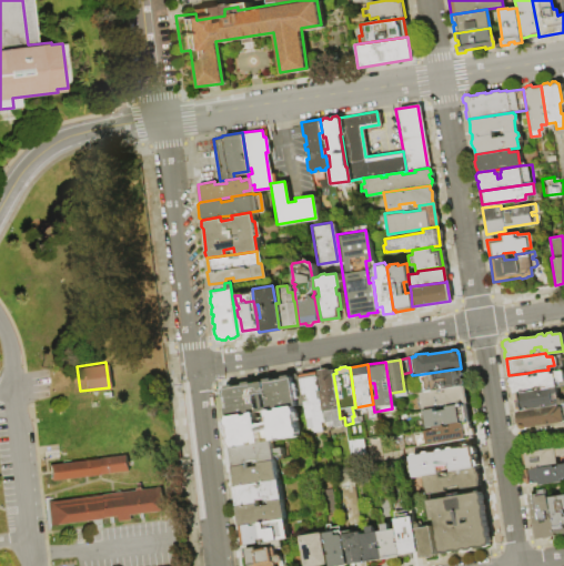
[(315,370),(325,369),(326,373),(331,373),(336,410),(339,408),(340,418),(341,424),(338,426),(334,427),(332,426),(331,422),(322,423),(322,422),(319,398),(318,391),(319,391),(315,370)]
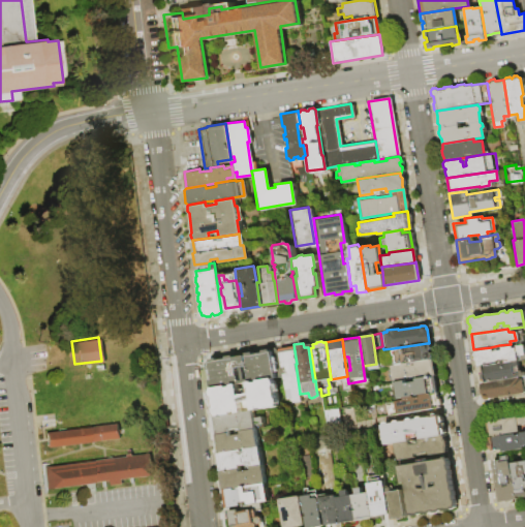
[(393,348),(427,343),(428,344),(429,345),(429,348),(429,349),(429,352),(430,353),(431,357),(429,358),(430,359),(395,364),(395,363),(394,363),(393,358),(394,358),(394,355),(392,354),(391,350),(393,350),(393,348)]
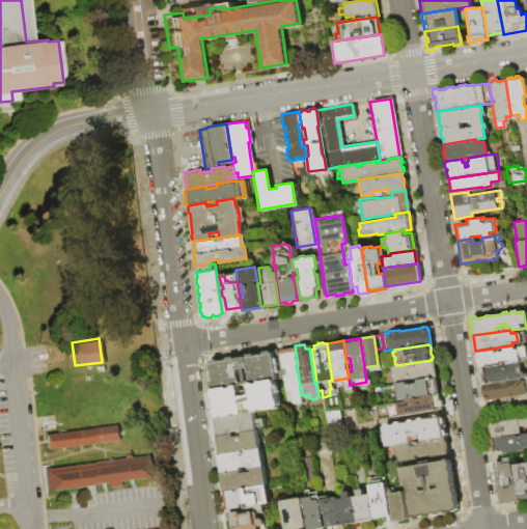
[(482,366),(477,367),(476,361),(474,361),(473,351),(475,351),(493,349),(494,352),(501,351),(501,346),(512,345),(512,346),(523,344),(525,355),(517,357),(518,361),(511,362),(482,366)]
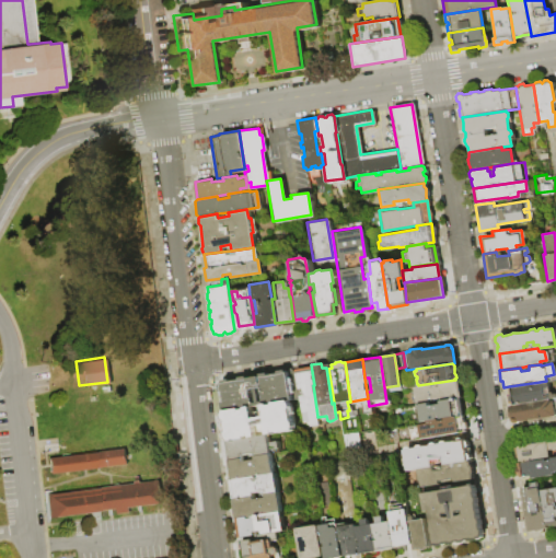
[(292,370),(292,369),(309,365),(312,385),(310,385),(311,393),(314,393),(317,416),(315,416),(316,423),(308,426),(307,421),(300,422),(297,398),(297,395),(300,395),(299,388),(296,388),(292,370)]
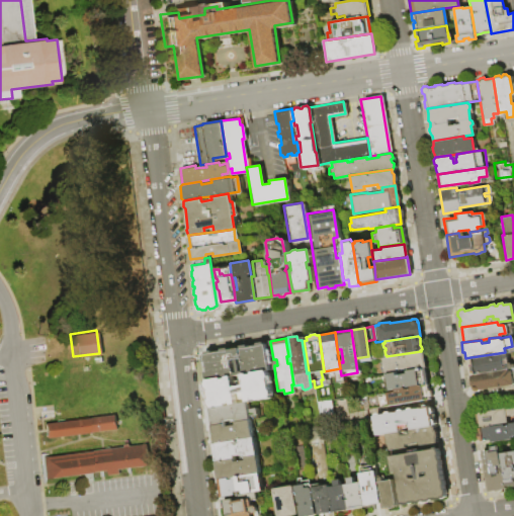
[(265,370),(241,374),(231,375),(206,379),(205,377),(204,378),(200,355),(202,355),(202,353),(203,353),(202,351),(209,350),(210,352),(220,351),(220,348),(226,347),(227,350),(239,348),(239,346),(246,344),(246,347),(256,345),(256,343),(262,342),(263,343),(270,342),(273,359),(274,365),(274,368),(265,370)]
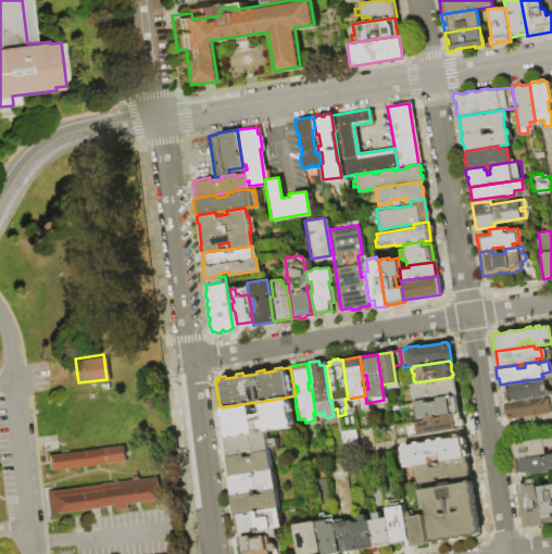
[(415,382),(452,377),(454,395),(435,399),(424,400),(411,402),(409,383),(415,382)]
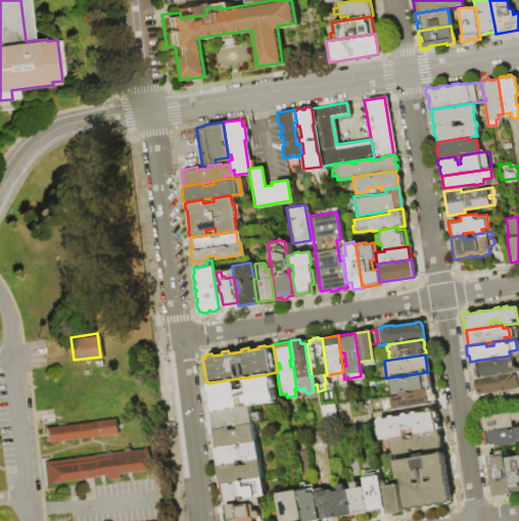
[(507,372),(477,376),(477,375),(475,376),(474,368),(476,368),(475,361),(504,357),(507,372)]
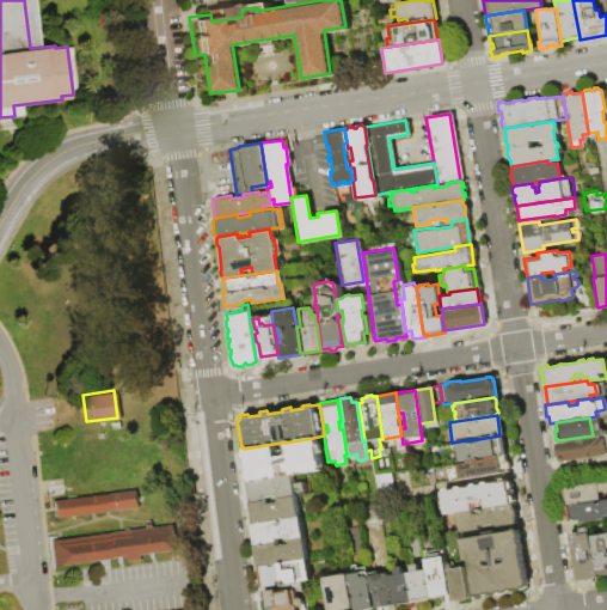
[(452,443),(466,440),(467,444),(479,441),(478,439),(500,435),(503,453),(464,461),(455,462),(452,443)]
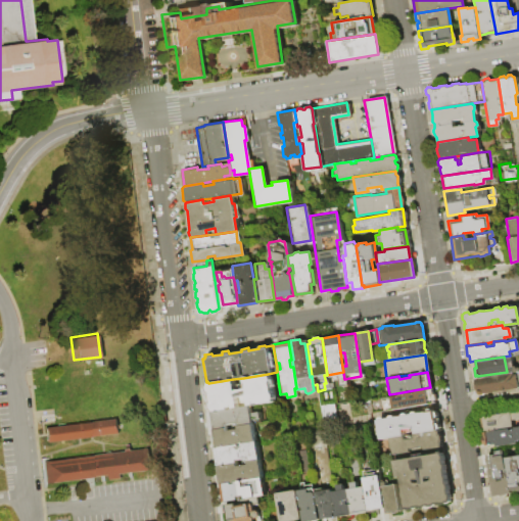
[(473,378),(511,372),(511,374),(514,373),(516,387),(480,393),(479,394),(476,394),(474,392),(474,389),(474,388),(473,378)]
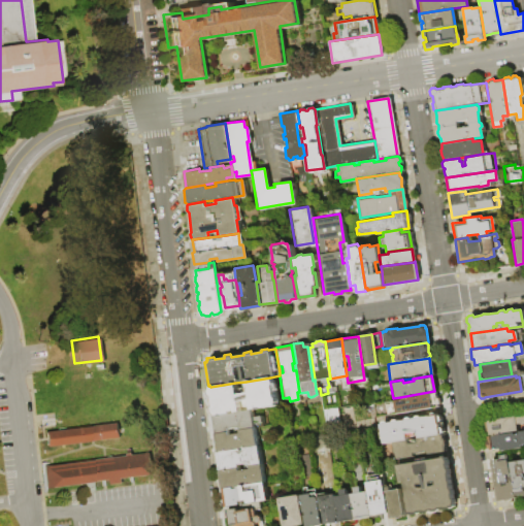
[(251,409),(249,399),(238,400),(239,412),(213,416),(213,414),(210,413),(210,408),(211,406),(209,396),(208,394),(207,390),(208,389),(208,387),(210,387),(235,383),(236,394),(248,392),(246,382),(270,377),(271,380),(273,381),(273,384),(272,386),(273,396),(275,398),(275,405),(251,409)]
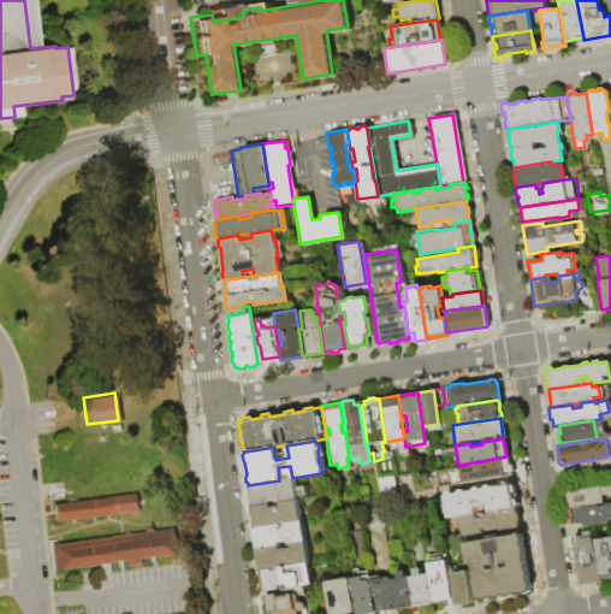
[(506,456),(508,467),(509,467),(510,468),(510,472),(509,473),(509,474),(470,482),(468,473),(463,474),(462,467),(468,467),(467,464),(506,456)]
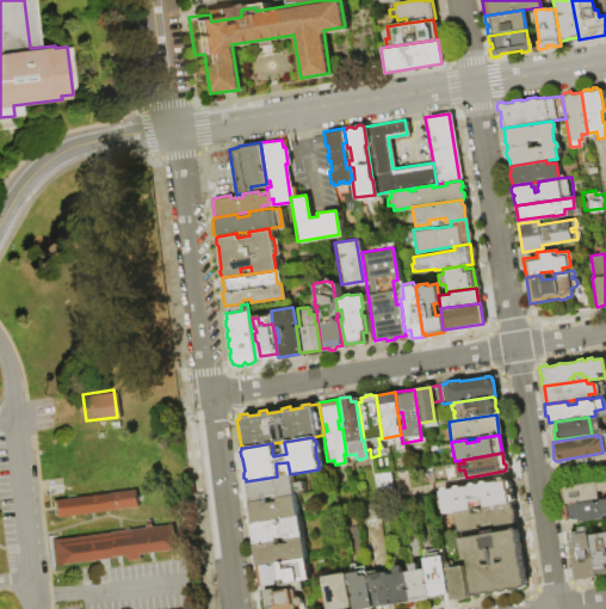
[(292,494),(247,502),(245,481),(290,474),(291,483),(301,481),(302,490),(292,491),(292,494)]
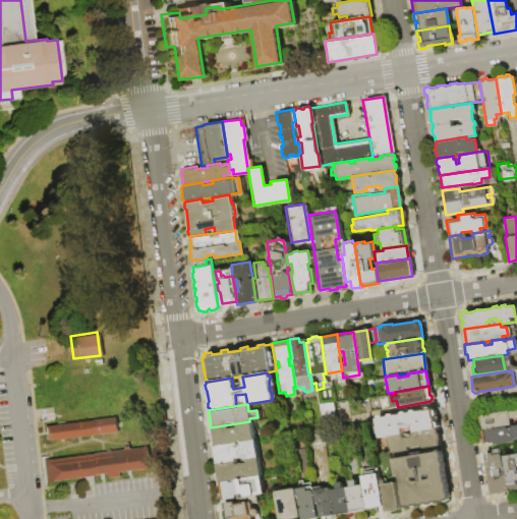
[(436,428),(386,437),(377,438),(374,418),(375,418),(377,415),(380,415),(382,417),(385,416),(388,413),(390,413),(393,415),(398,414),(401,411),(403,411),(406,413),(407,413),(410,410),(413,410),(415,412),(423,410),(425,408),(428,407),(431,409),(432,408),(436,428)]
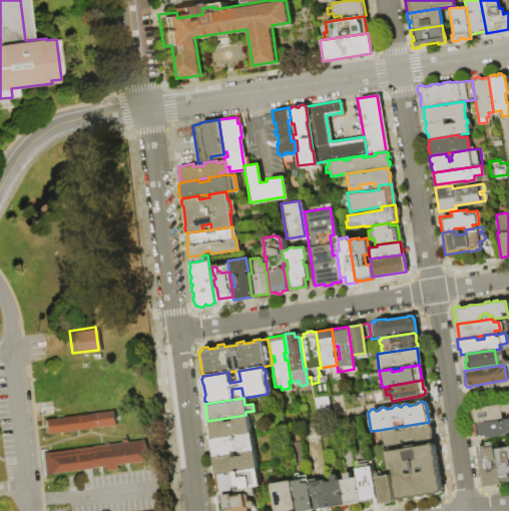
[(470,408),(508,402),(508,407),(508,410),(501,411),(501,417),(472,422),(470,408)]
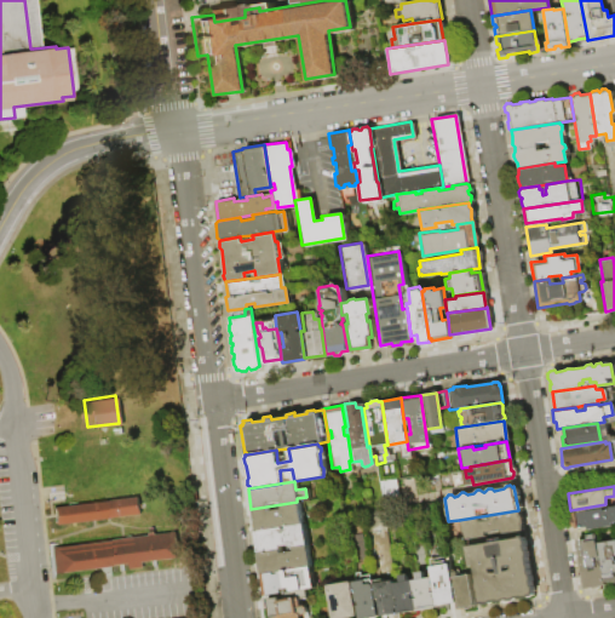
[(47,505),(50,524),(137,514),(134,496),(47,505)]
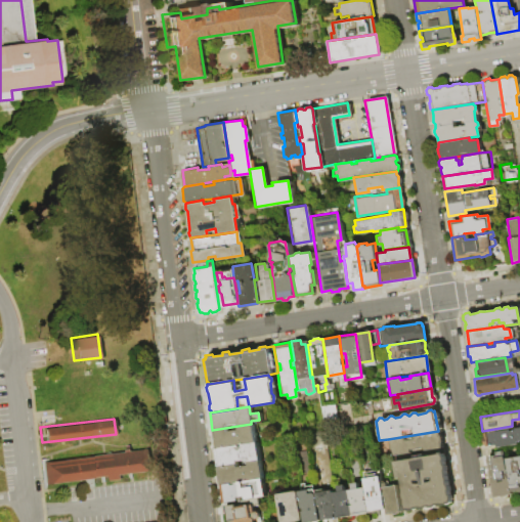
[(212,430),(251,424),(254,442),(215,448),(212,430)]
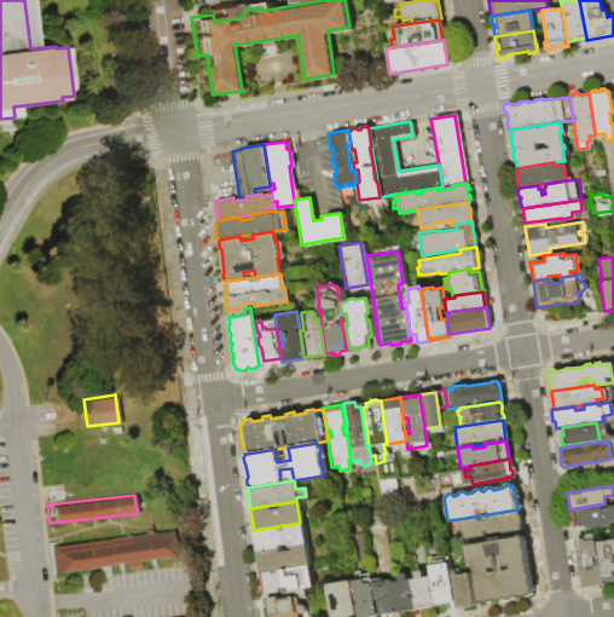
[(573,528),(572,525),(571,525),(569,517),(571,515),(571,511),(598,507),(598,509),(606,508),(606,506),(613,503),(613,514),(613,515),(613,520),(608,520),(609,525),(585,529),(584,525),(573,528)]
